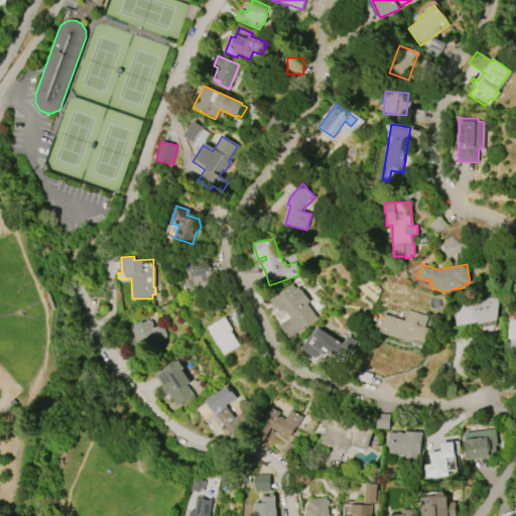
[(207,289),(207,267),(191,267),(191,290),(207,289)]
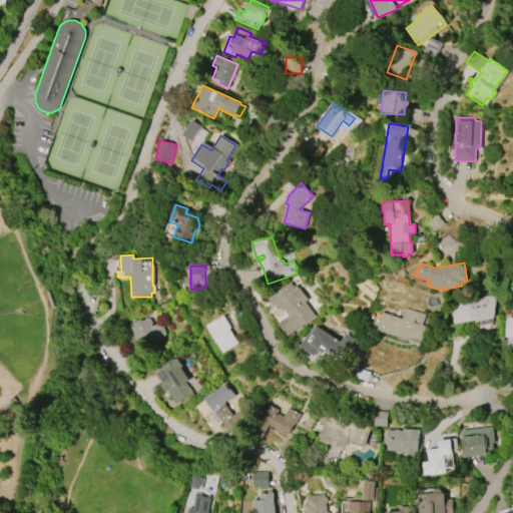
[(316,316),(288,336),(279,324),(290,316),(284,308),(281,310),(278,305),(276,307),(269,298),(291,283),(294,287),(296,285),(308,300),(305,302),(316,316)]
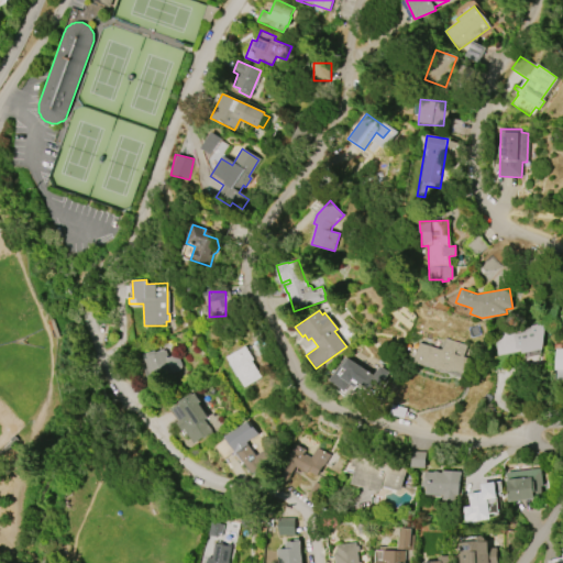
[(543,351),(542,326),(494,329),(495,354),(543,351)]
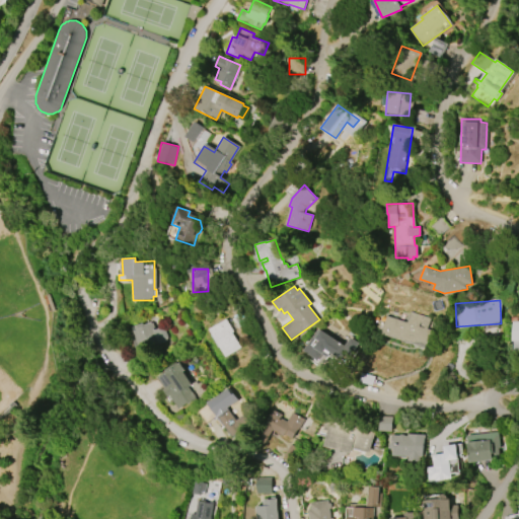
[(426,348),(381,334),(386,316),(406,322),(410,312),(430,318),(427,328),(432,330),(426,348)]
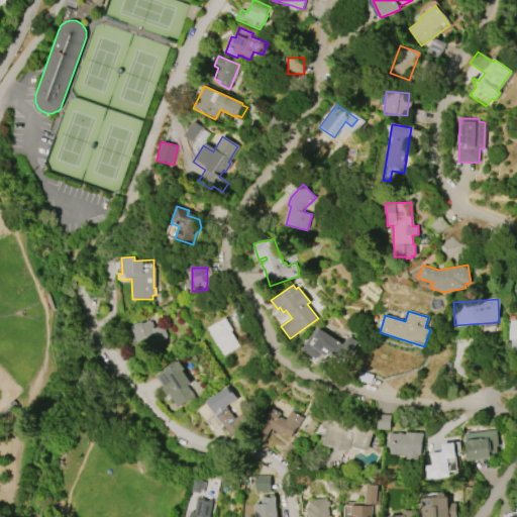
[(516,339),(509,339),(510,320),(508,320),(508,315),(515,315),(515,319),(516,319),(516,339)]
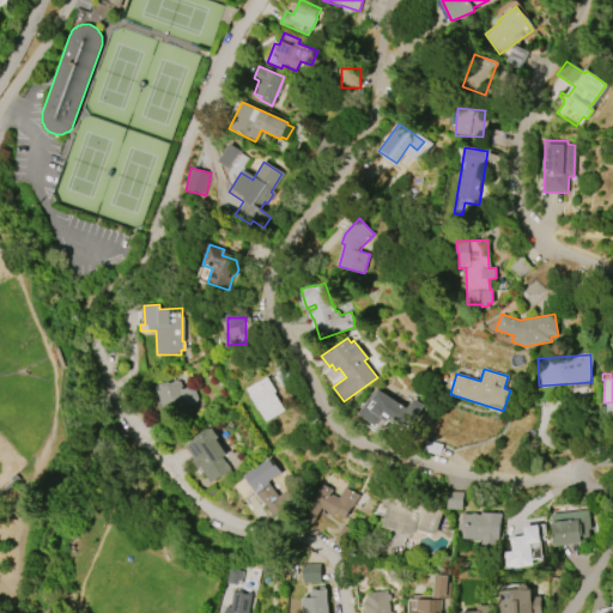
[(267,422),(247,389),(266,377),(275,393),(274,394),(284,411),(267,422)]
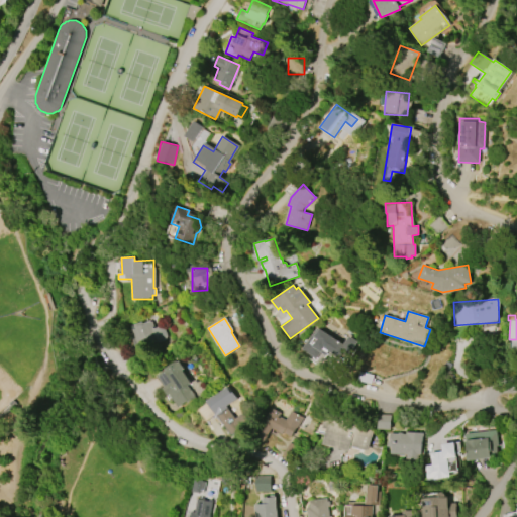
[(169,345),(163,324),(152,327),(150,320),(131,326),(139,354),(169,345)]
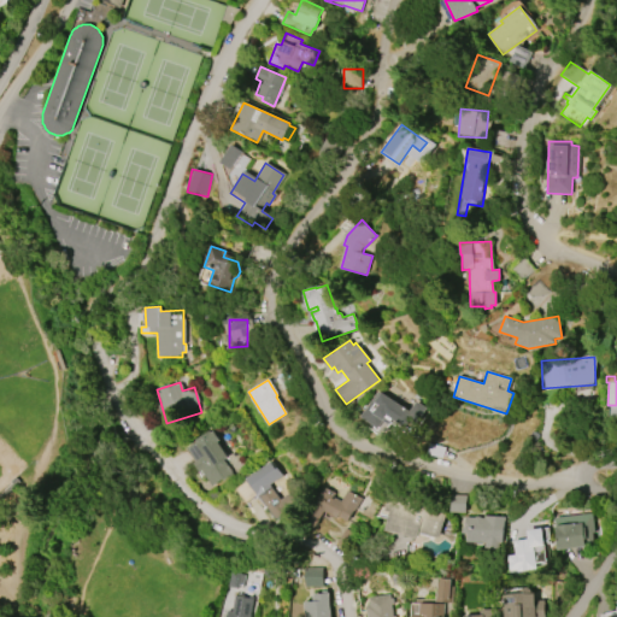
[(380,391),(411,411),(418,401),(428,409),(413,432),(394,418),(391,423),(386,419),(381,427),(380,428),(363,417),(380,391)]
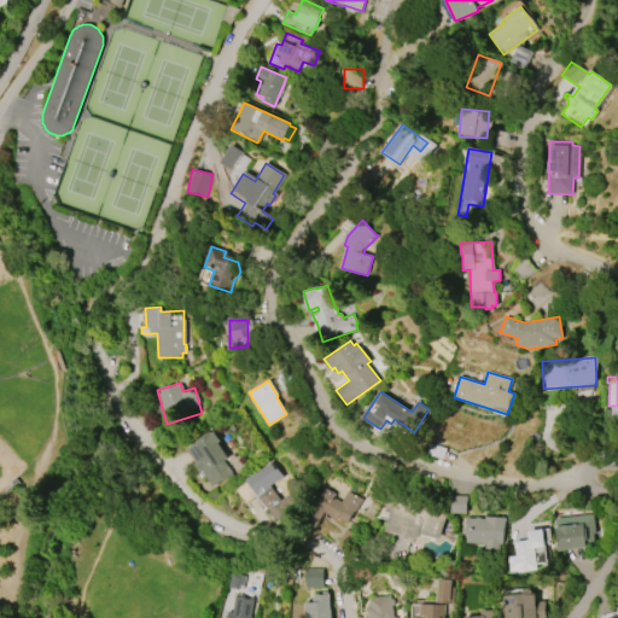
[(196,462),(187,449),(198,442),(197,441),(210,432),(211,433),(214,432),(220,441),(217,442),(227,458),(223,461),(227,466),(228,466),(232,472),(231,472),(232,474),(214,487),(210,481),(209,481),(205,476),(207,476),(203,471),(199,472),(193,464),(196,462)]
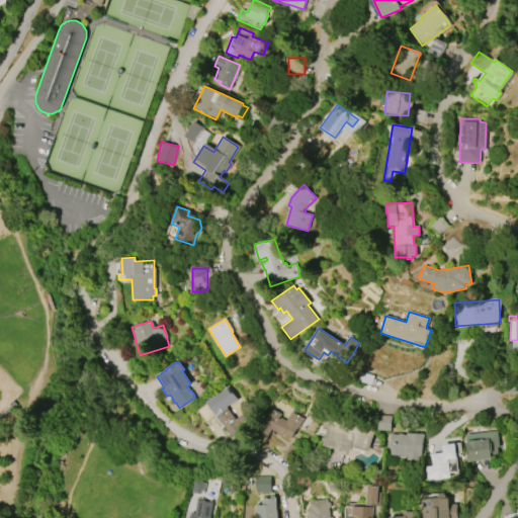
[(207,403),(228,387),(238,402),(230,407),(238,418),(244,413),(252,423),(233,437),(219,418),(218,419),(216,416),(217,415),(207,403)]
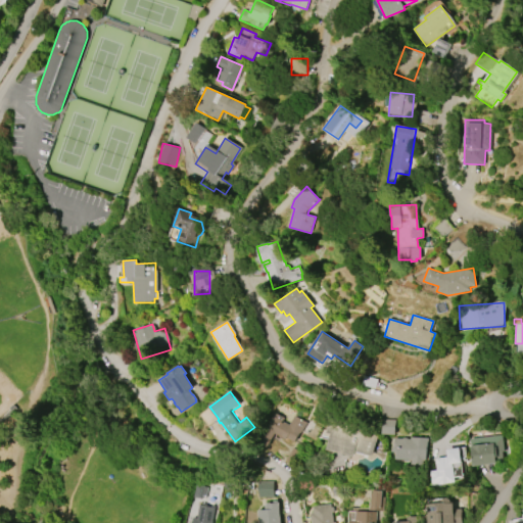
[(307,423),(295,442),(289,437),(287,439),(277,433),(270,445),(259,438),(277,413),(285,418),(283,421),(290,425),(296,416),(307,423)]
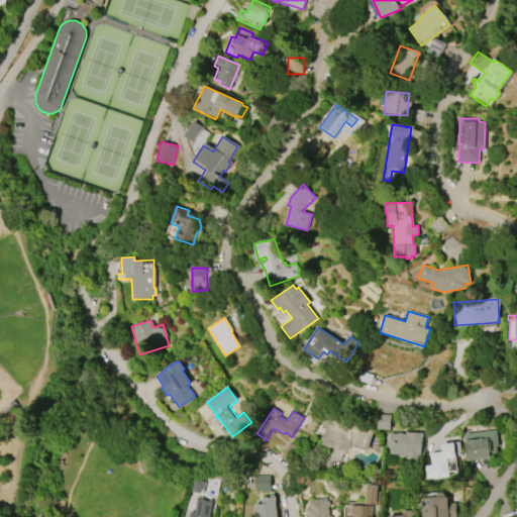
[(349,451),(323,444),(327,429),(323,428),(326,414),(375,426),(368,450),(351,446),(349,451)]
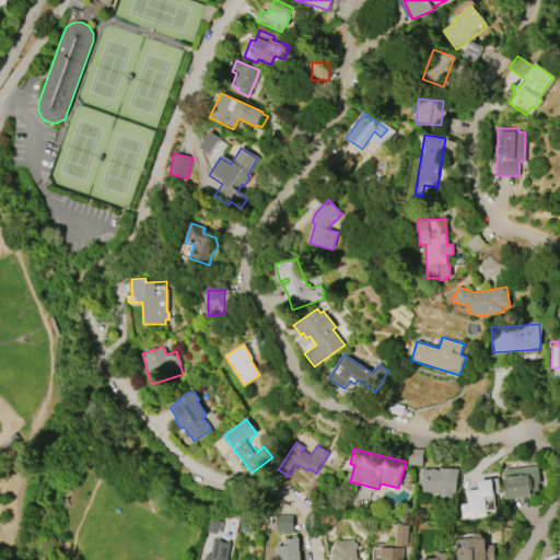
[(424,450),(423,466),(409,465),(410,448),(424,450)]
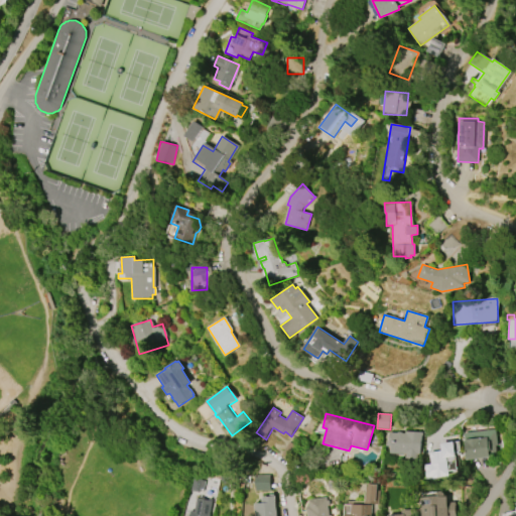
[(463,433),(494,429),(496,445),(494,445),(495,455),(488,456),(489,458),(467,460),(463,433)]
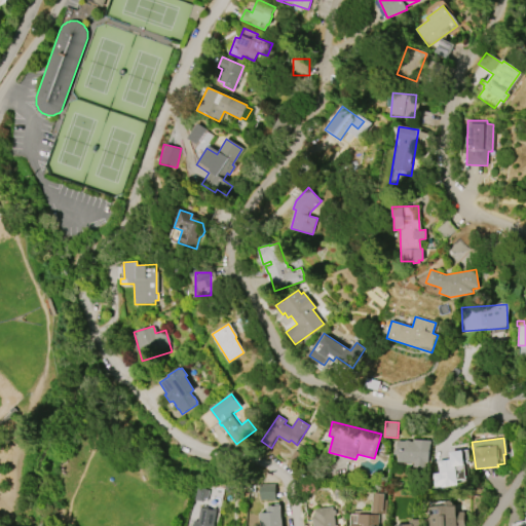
[(429,441),(428,463),(426,463),(426,467),(414,467),(414,462),(398,461),(399,454),(393,454),(393,449),(396,449),(397,441),(405,442),(405,440),(409,441),(409,442),(413,442),(413,440),(429,441)]
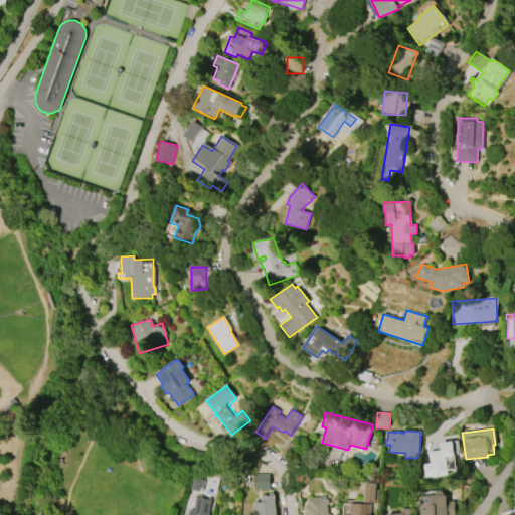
[(440,443),(441,450),(428,451),(431,463),(424,464),(425,477),(456,474),(453,441),(440,443)]
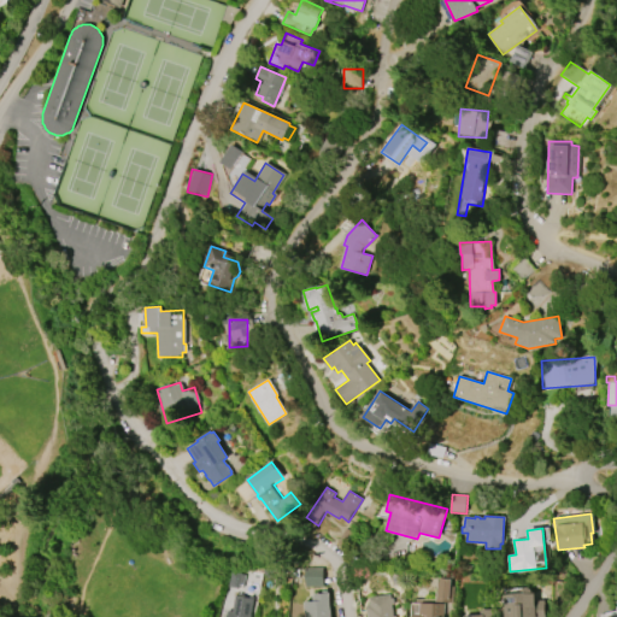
[(324,568),(305,568),(305,587),(324,587),(324,568)]
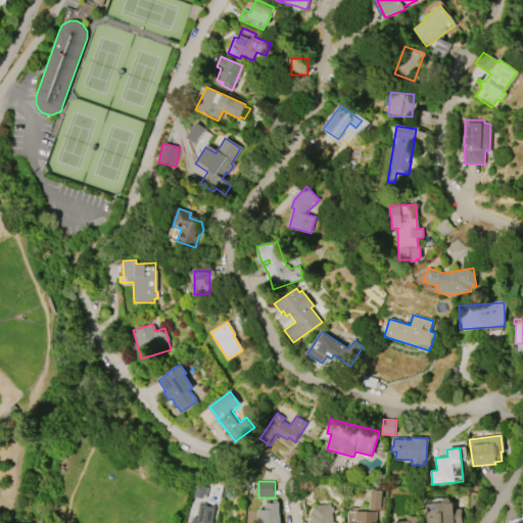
[(369,510),(370,492),(384,493),(383,511),(369,510)]
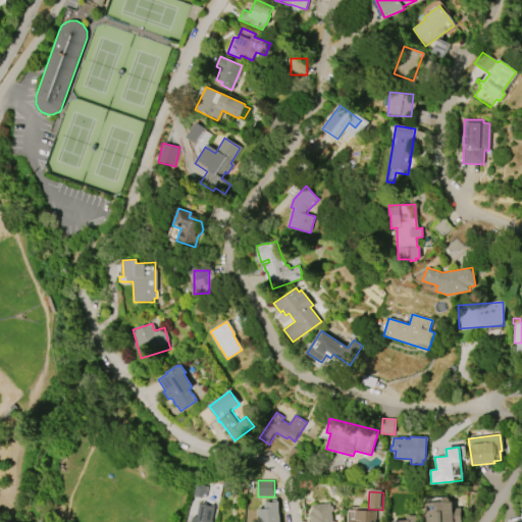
[(452,502),(452,506),(459,506),(459,521),(424,521),(424,503),(439,502),(439,500),(440,498),(444,497),(447,498),(448,500),(448,502),(452,502)]
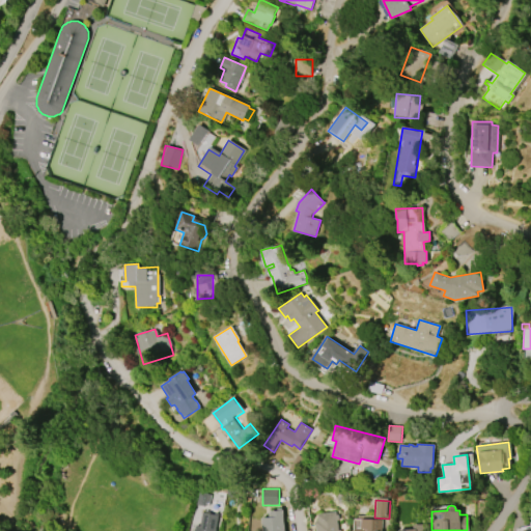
[(283,510),(285,530),(262,530),(261,519),(269,518),(268,514),(270,514),(269,511),(277,511),(277,508),(281,508),(281,510),(283,510)]
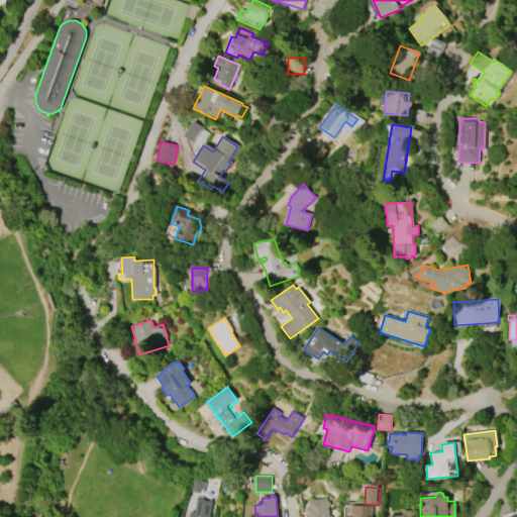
[(329,506),(327,507),(329,516),(331,516),(307,516),(306,507),(309,507),(308,501),(326,498),(326,501),(329,501),(329,506)]
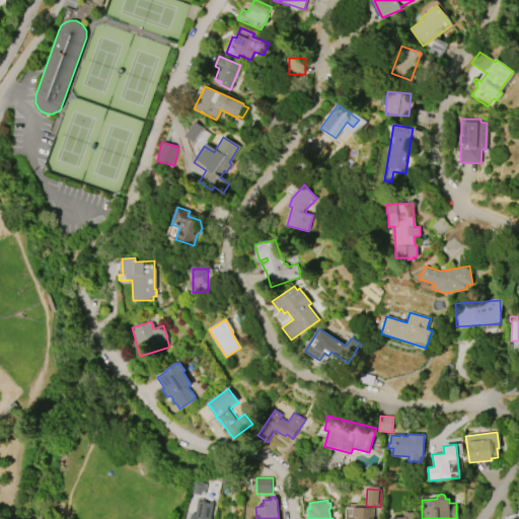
[(191,518),(192,514),(196,515),(197,513),(195,513),(198,501),(213,504),(210,518),(212,518),(211,518),(191,518)]
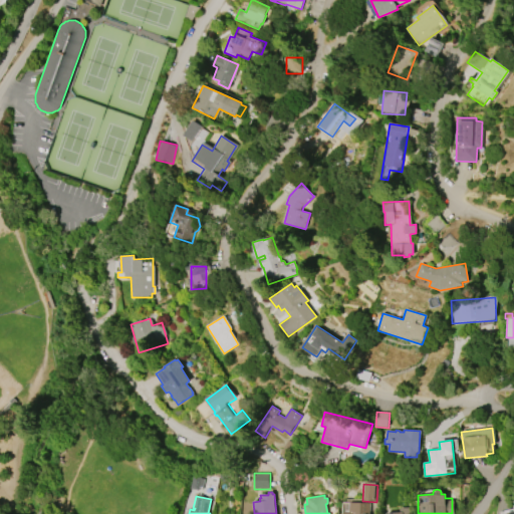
[(346,499),(362,500),(362,503),(369,503),(368,513),(343,513),(343,503),(346,503),(346,499)]
